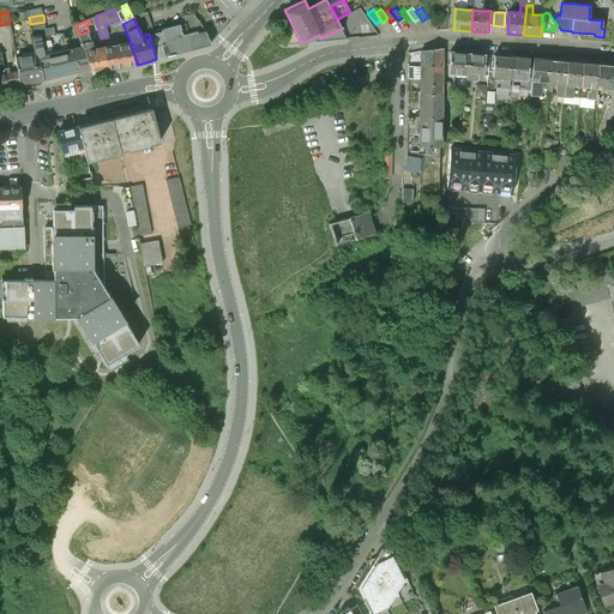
[(44,22),(30,24),(31,31),(40,30),(46,29),(44,22)]
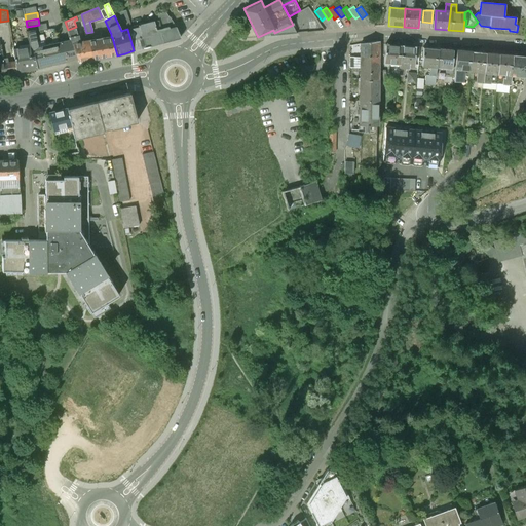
[(153,21),(139,25),(127,28),(126,28),(127,29),(134,50),(157,44),(181,38),(175,27),(168,29),(167,27),(155,30),(153,21)]
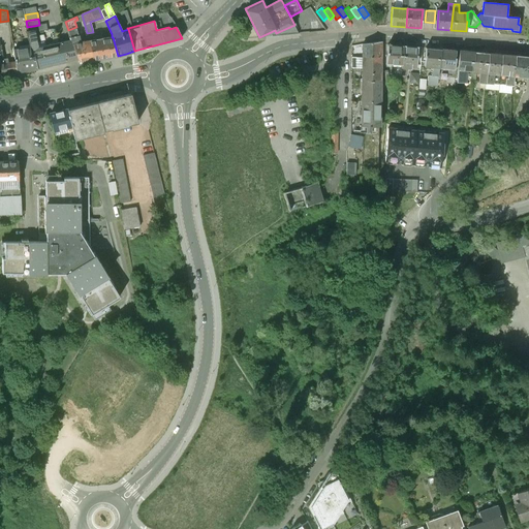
[(294,25),(276,33),(275,30),(271,32),(272,36),(299,33),(294,25)]
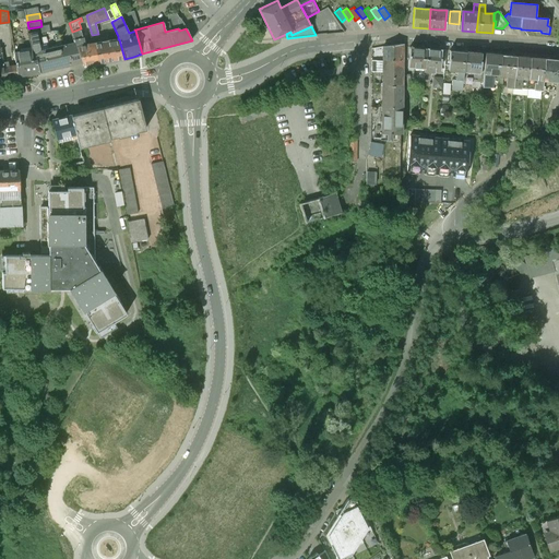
[(94,43),(84,44),(81,28),(72,32),(75,43),(82,62),(83,64),(84,66),(91,64),(97,63),(94,43)]
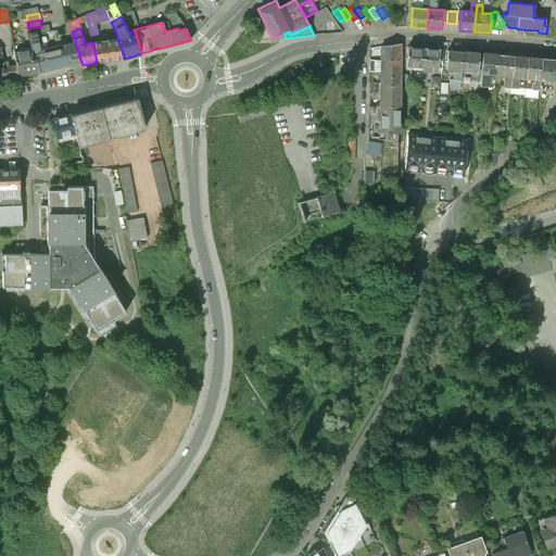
[(68,43),(39,50),(36,32),(28,33),(32,49),(33,61),(36,60),(39,72),(61,67),(76,63),(81,62),(75,42),(68,43)]
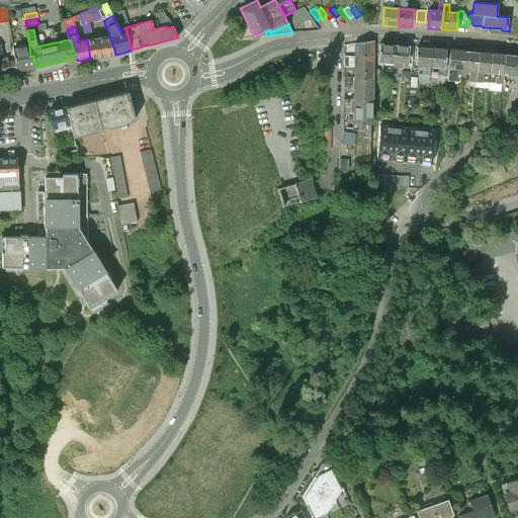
[(98,35),(93,35),(94,38),(87,39),(90,59),(102,57),(115,55),(110,36),(109,36),(99,37),(98,35)]
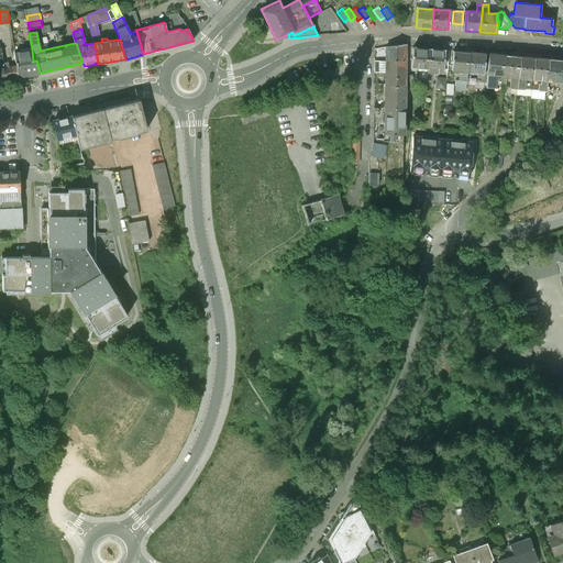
[(406,44),(386,46),(386,59),(405,61),(406,44)]
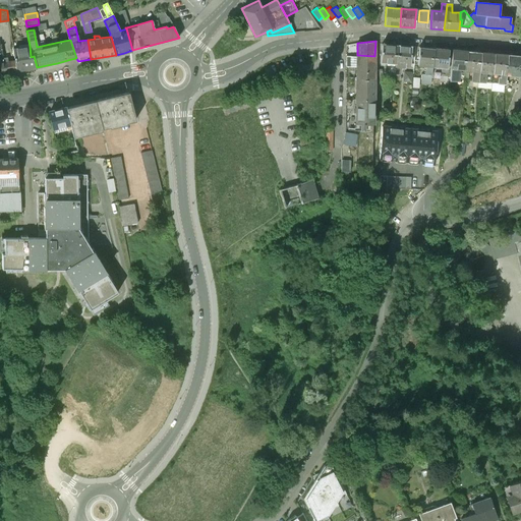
[(397,45),(382,44),(380,63),(385,64),(385,62),(389,62),(388,71),(394,72),(397,45)]
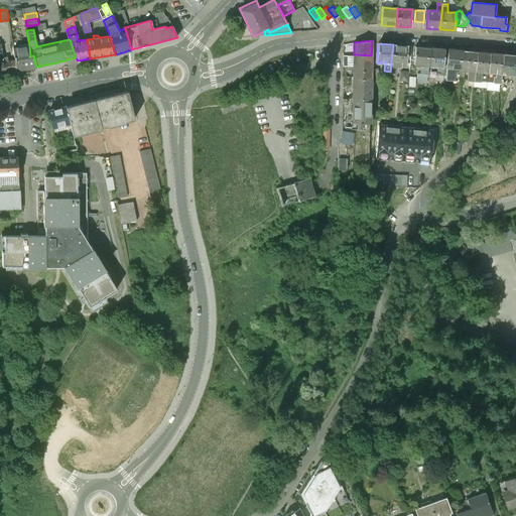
[(407,46),(393,44),(390,72),(396,72),(397,66),(405,67),(407,46)]
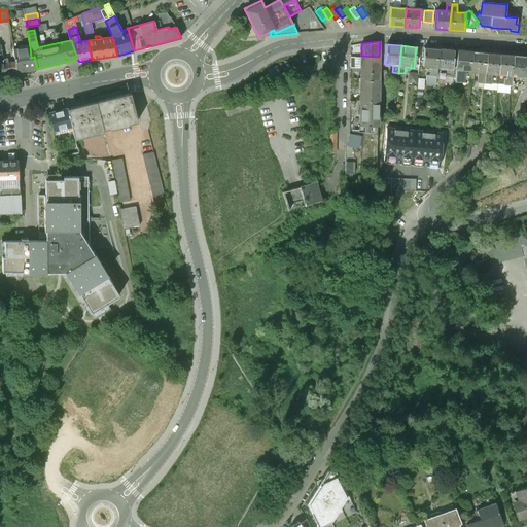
[(30,46),(13,49),(15,62),(16,71),(26,70),(34,69),(31,58),(30,46)]
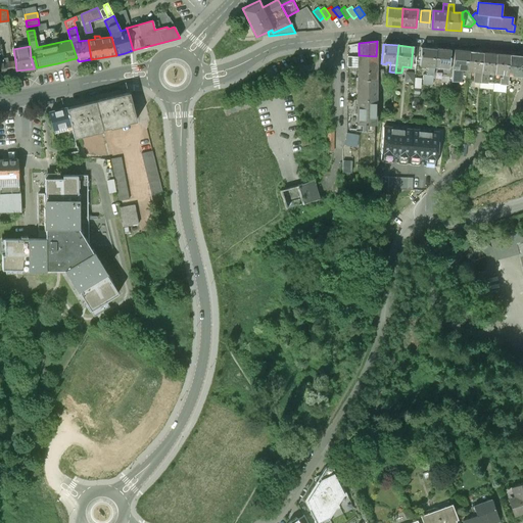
[(435,49),(421,47),(419,65),(428,66),(433,66),(435,49)]
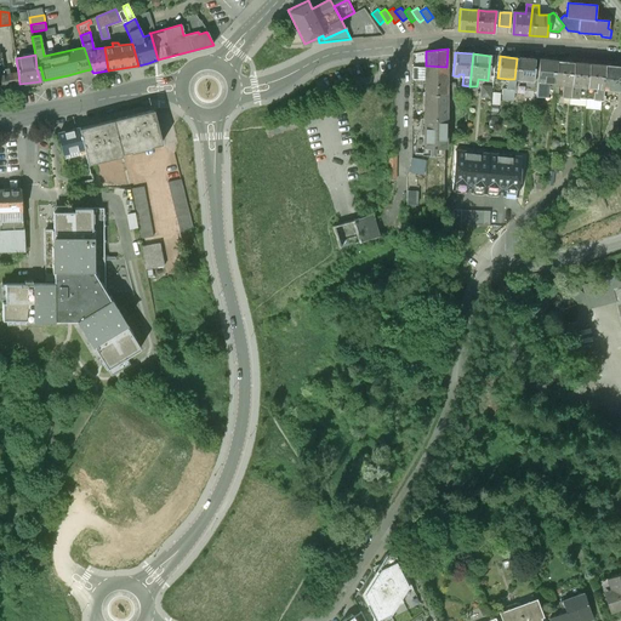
[(534,60),(517,58),(514,79),(522,80),(533,80),(534,60)]
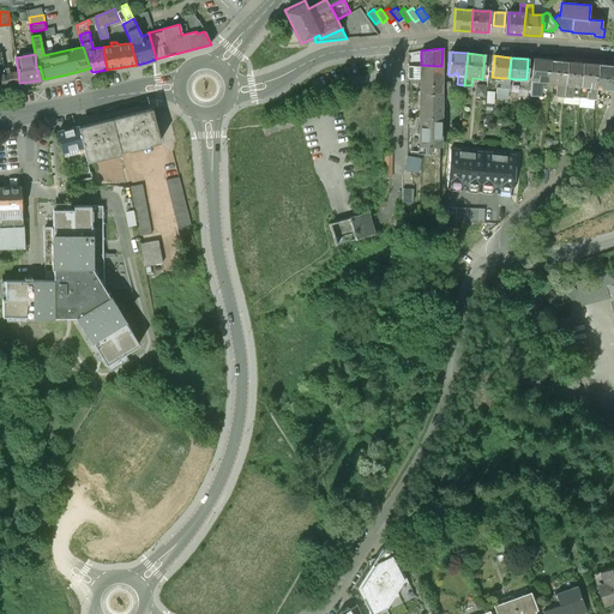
[(549,60),(534,59),(530,94),(539,95),(539,94),(547,95),(549,60)]
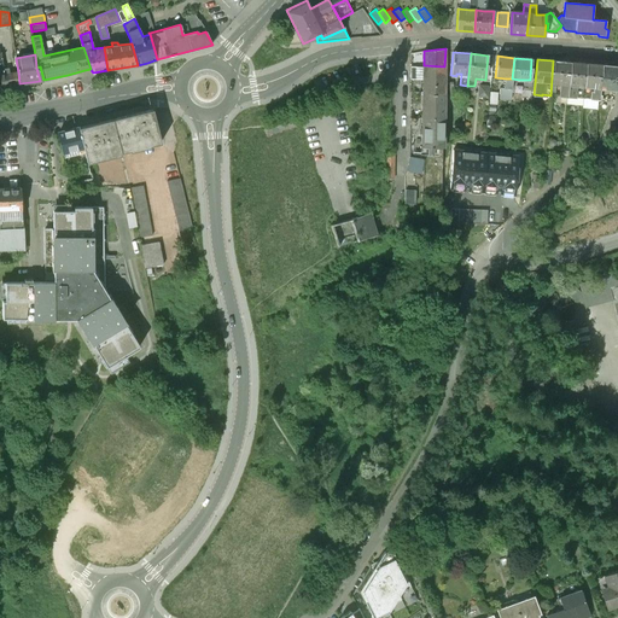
[(570,63),(553,60),(551,95),(567,97),(570,63)]
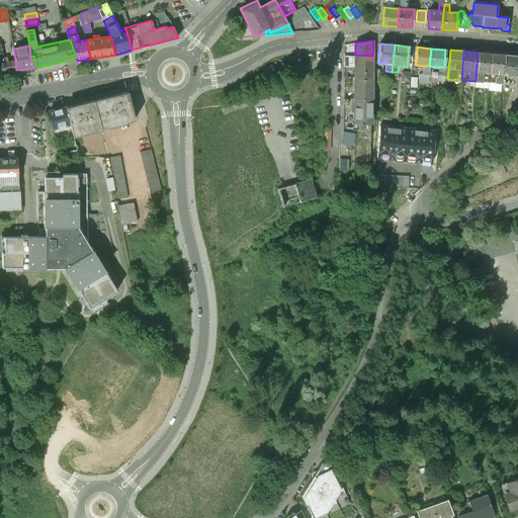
[(491,54),(478,53),(476,81),(482,82),(483,72),(489,72),(491,54)]
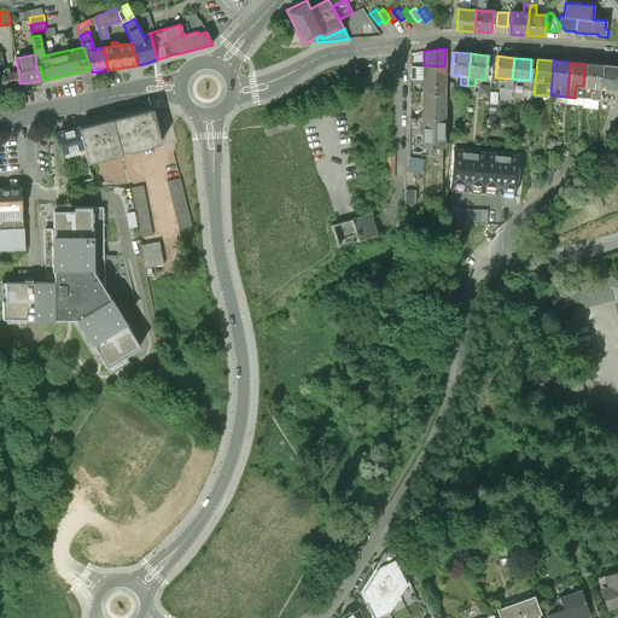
[(583,86),(593,87),(593,91),(592,91),(590,99),(598,100),(599,89),(601,65),(586,64),(583,86)]
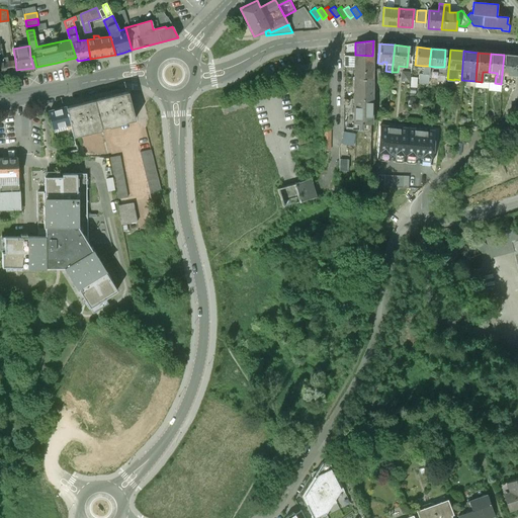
[(372,56),(355,55),(354,78),(372,78),(372,70),(372,56)]
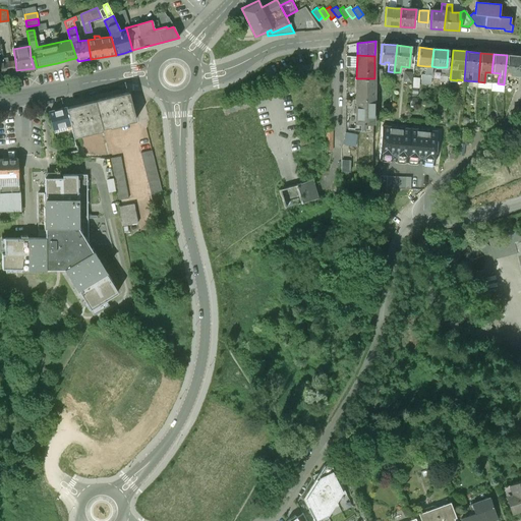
[(520,56),(507,55),(505,75),(520,76),(520,72),(520,56)]
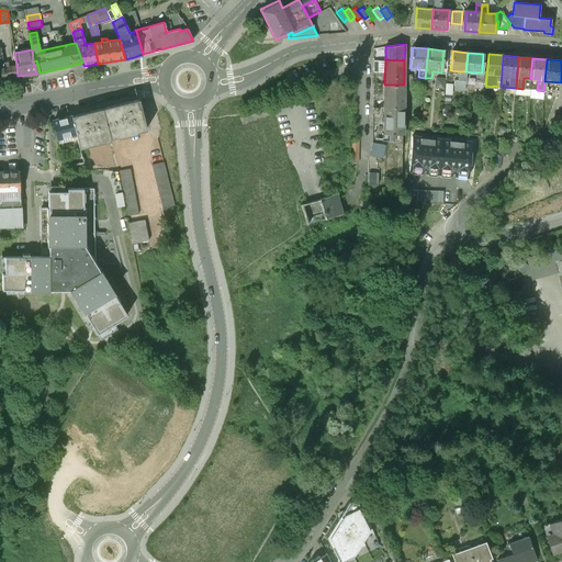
[(17,66),(0,67),(0,78),(18,76),(17,66)]
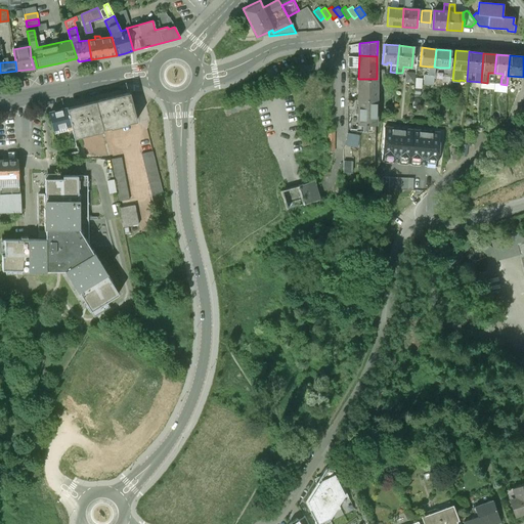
[(503,74),(494,73),(493,83),(500,84),(501,77),(503,77),(503,74)]
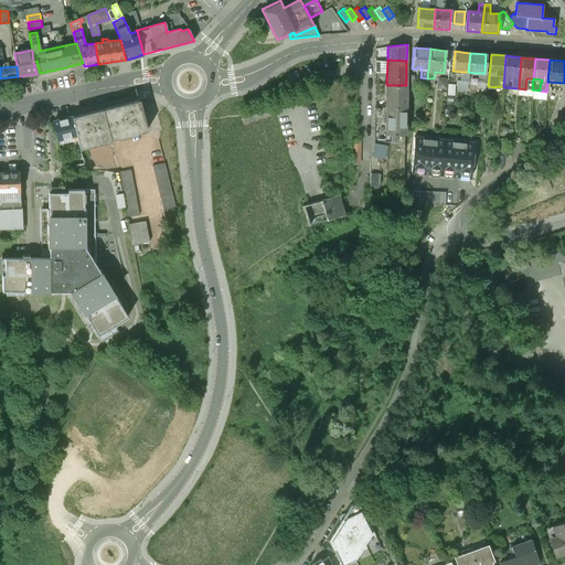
[(564,83),(547,82),(546,92),(560,93),(564,83)]
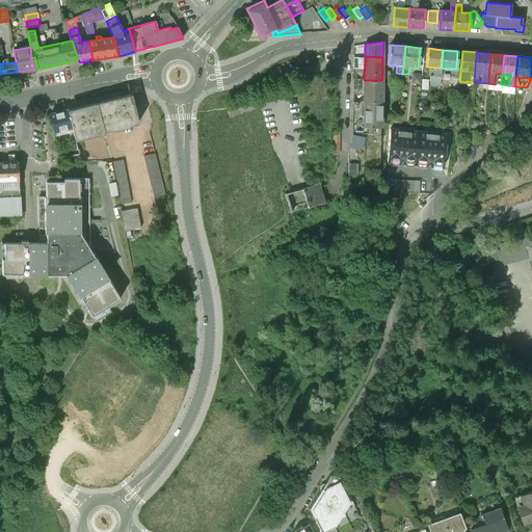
[(382,80),(364,80),(364,100),(382,101),(382,84),(382,80)]
